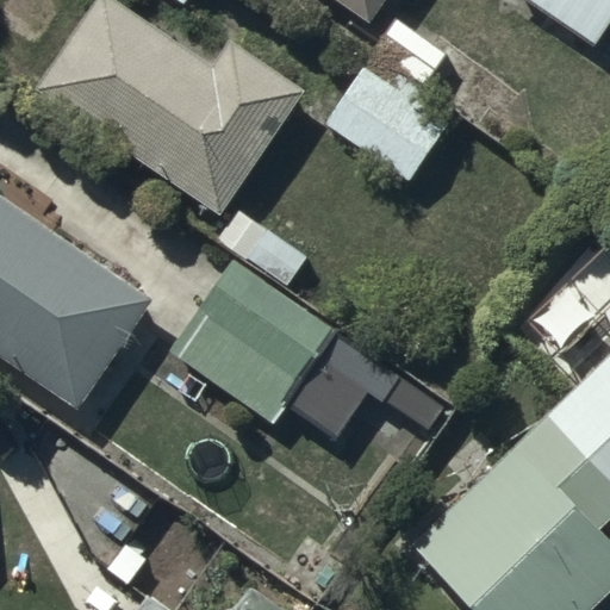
[(219,66),(122,0),(95,0),(35,91),(223,216),(307,91),(235,42),(219,66)]
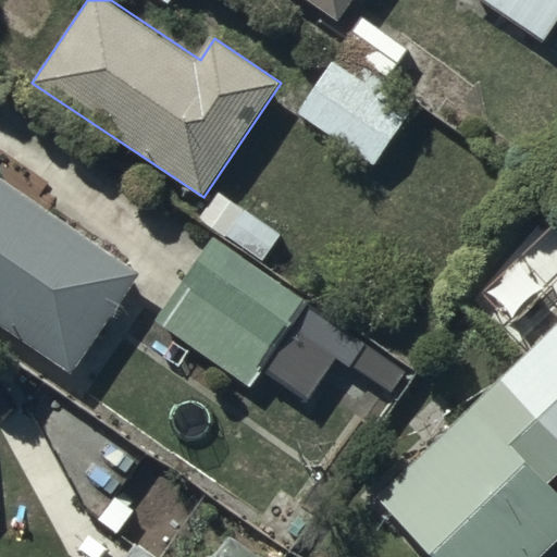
[(349,0),(313,0),(338,17),(349,0)]
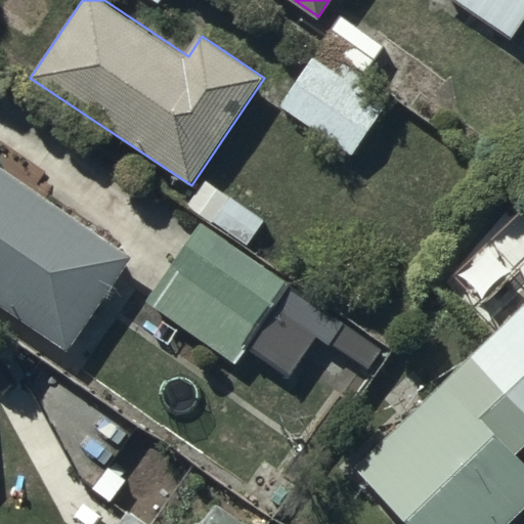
[(523,16),(523,0),(457,0),(511,37),(523,16)]
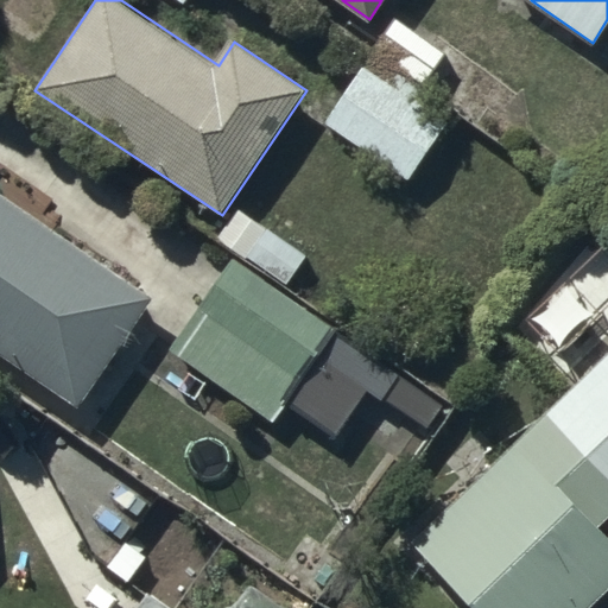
[(447,54),(398,19),(378,49),(425,83),(447,54)]
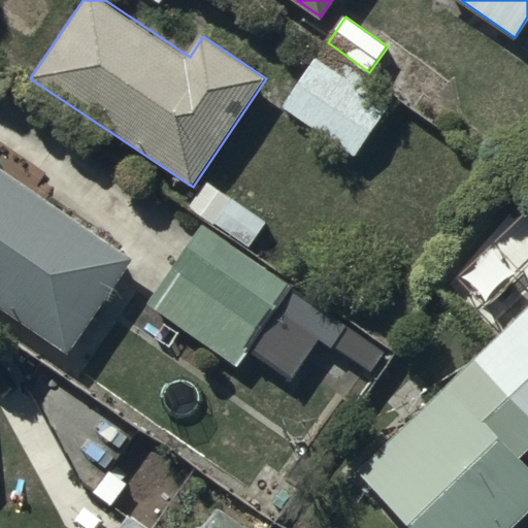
[(395,103),(327,53),(289,104),(357,155),(395,103)]
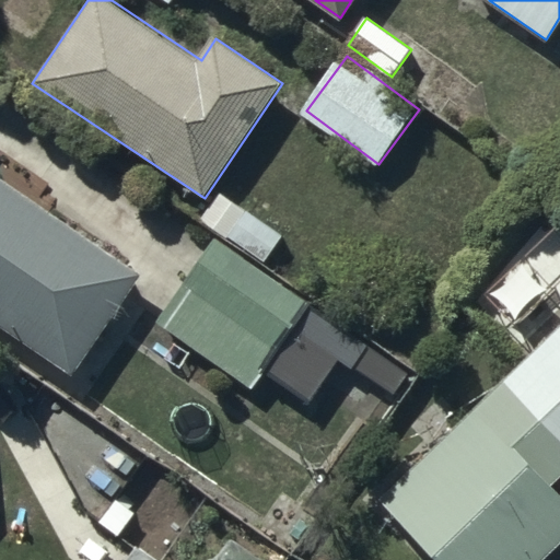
[(142,275),(0,178),(0,319),(77,372),(142,275)]
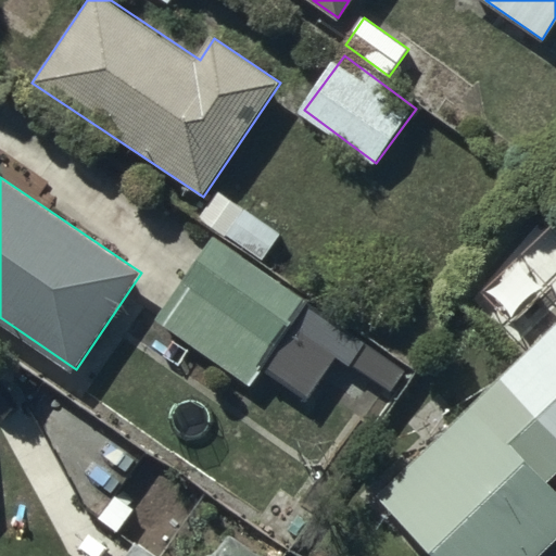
[(279,235),(220,192),(202,217),(262,260),(279,235)]
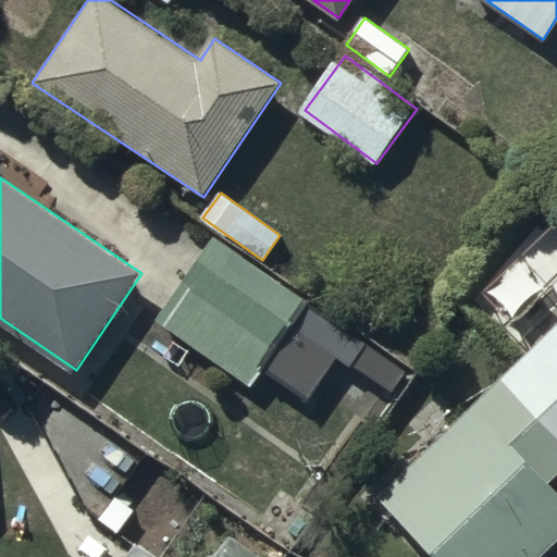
[(306,301),(215,238),(158,320),(248,383),(306,301)]
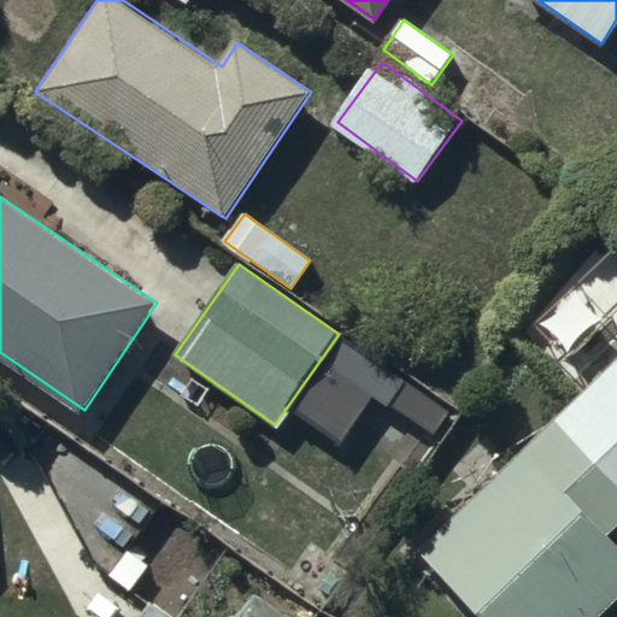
[(453,411),(347,338),(294,412),(338,444),(375,391),(438,434),(453,411)]
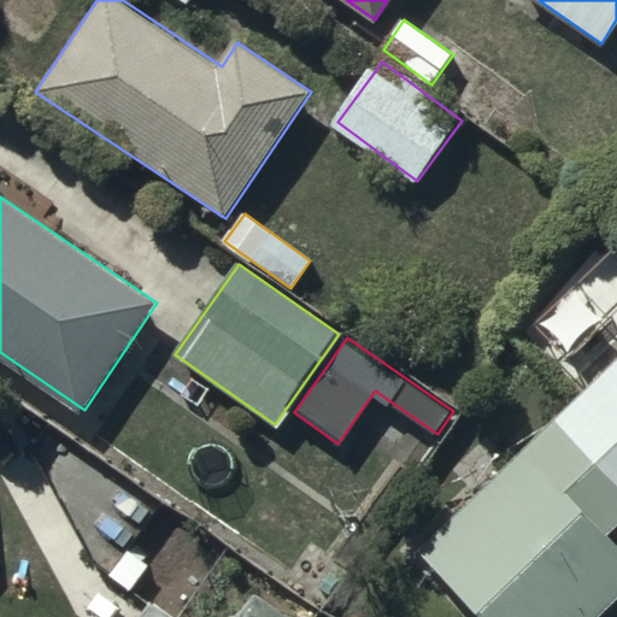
[(616,356),(415,551),(479,616),(600,616),(616,601),(616,547),(606,536),(616,526),(616,356)]
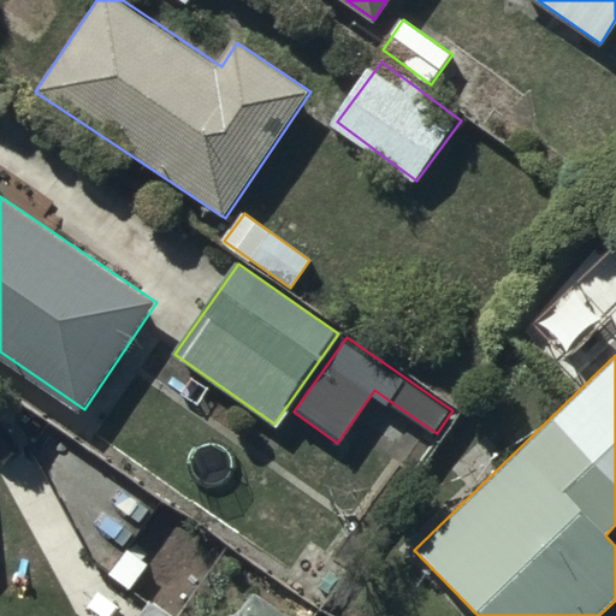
[(155,510),(93,463),(63,502),(125,549),(155,510)]
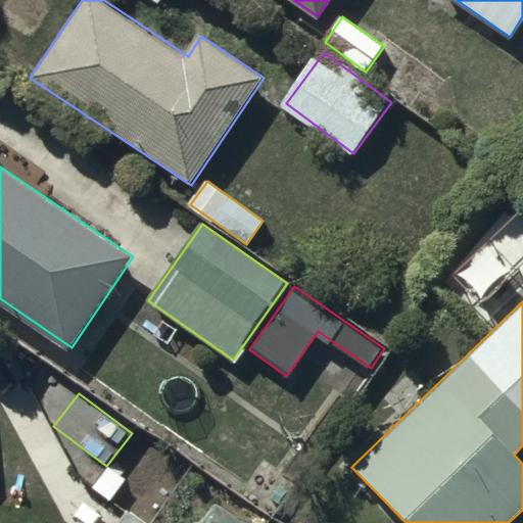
[(240,522),(215,503),(198,522),(240,522)]
